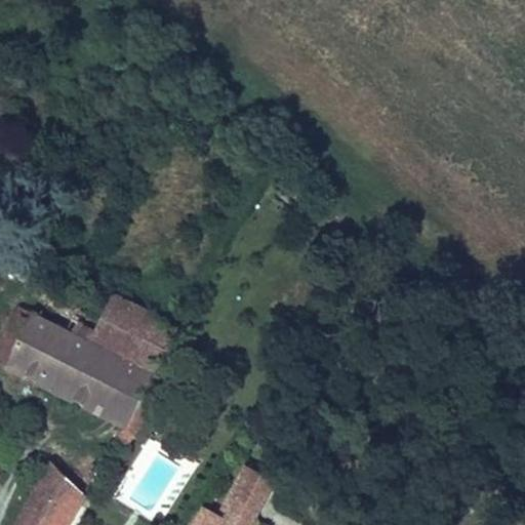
[(50,288),(38,312),(90,339),(103,316),(50,288)]
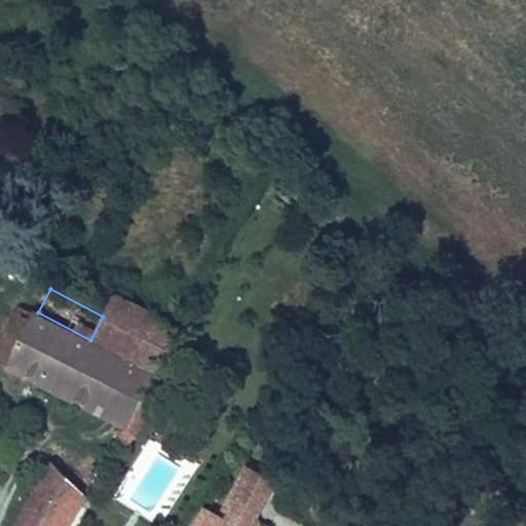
[(120,429),(125,431),(140,402),(177,330),(113,297),(103,316),(90,340),(38,312),(33,310),(31,313),(17,306),(0,339),(0,365),(4,368),(3,369),(120,429)]
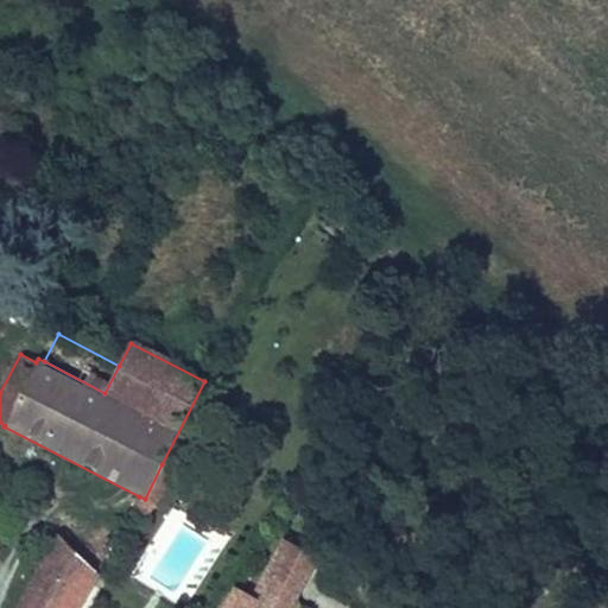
[(162,464),(145,499),(139,496),(132,511),(150,519),(175,472),(162,464)]
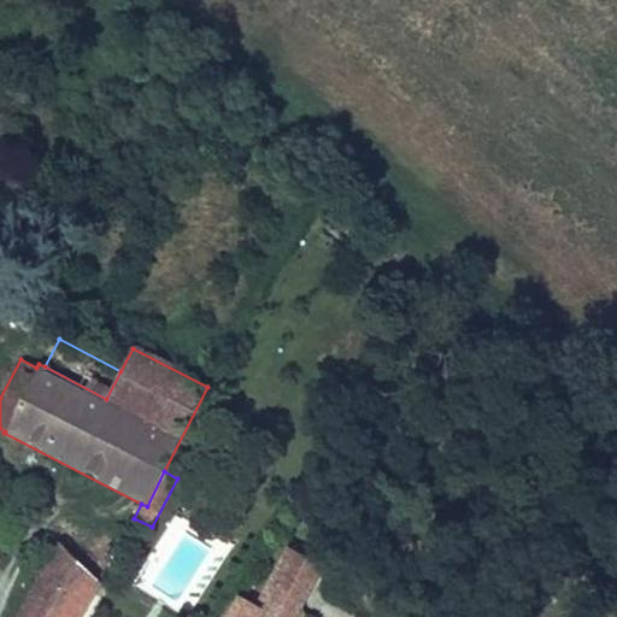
[(37,581),(16,616),(83,616),(103,583),(59,541),(37,581)]
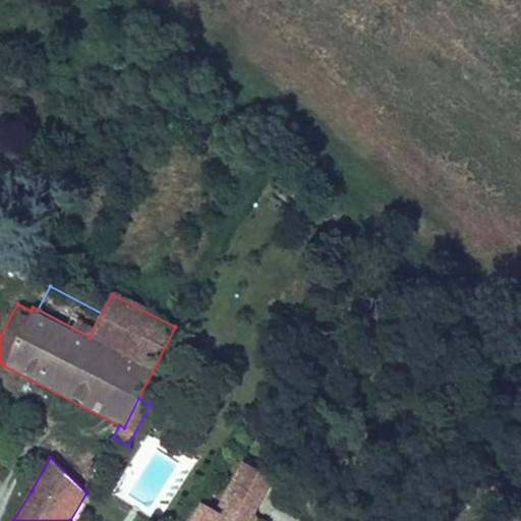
[(216,511),(234,520),(251,520),(276,477),(243,460),(216,511)]
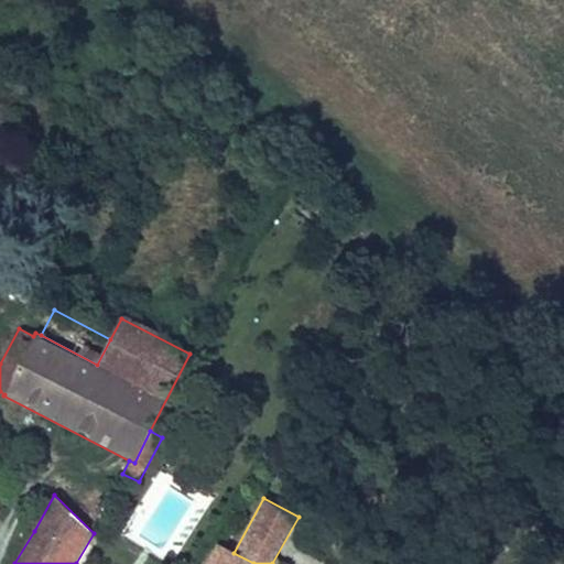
[(253,563),(234,553),(218,544),(206,563),(253,563)]
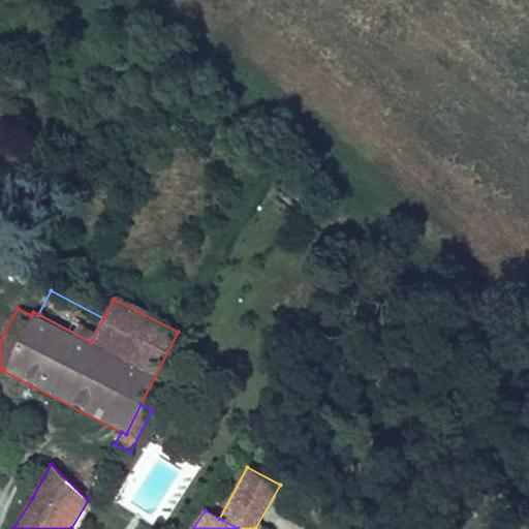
All buildings are outlined.
